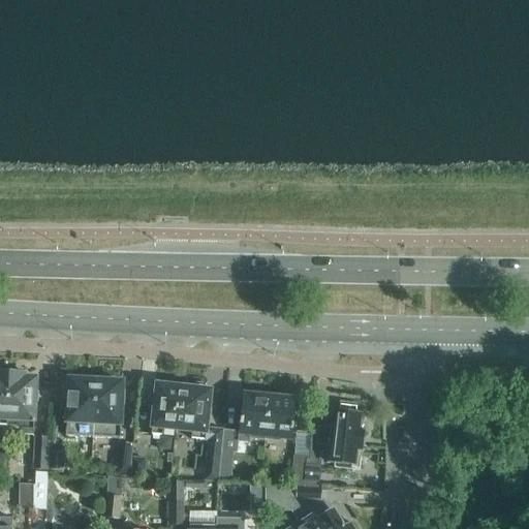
[(0,427),(6,428),(9,373),(0,372),(0,427)]
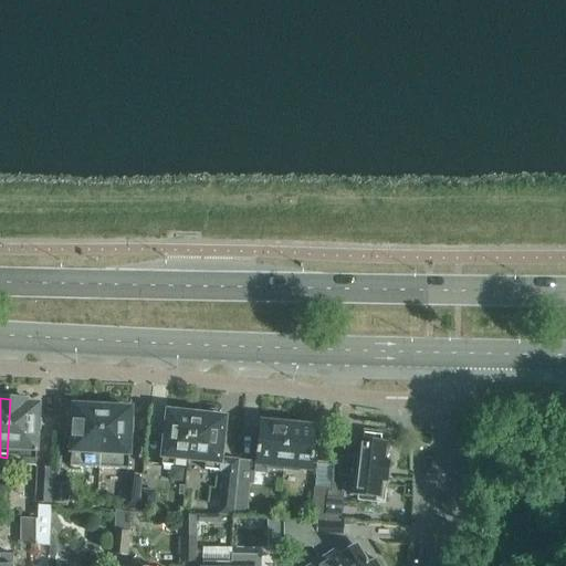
[(25,400),(10,399),(7,458),(21,459),(20,464),(34,465),(39,405),(25,405),(25,400)]
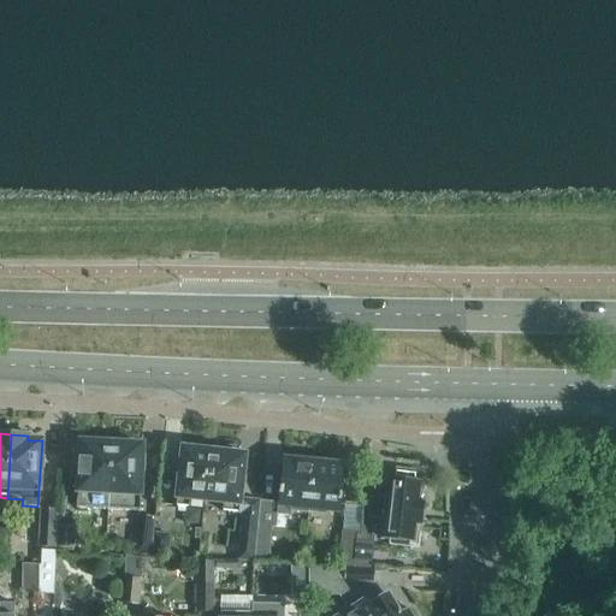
[(110,443),(110,439),(94,438),(94,442),(81,442),(77,508),(108,509),(111,443),(110,443)]
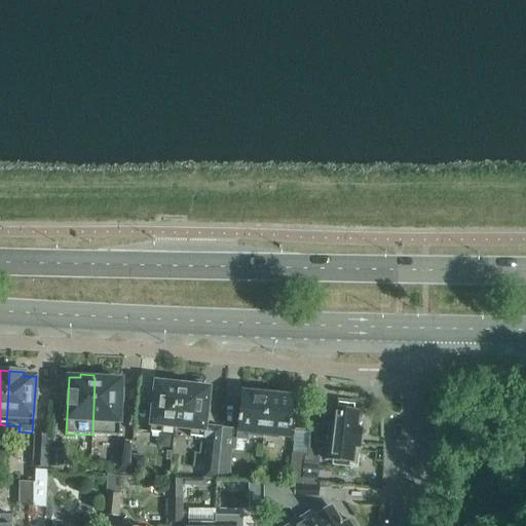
[(97,378),(95,378),(92,435),(119,437),(120,399),(124,399),(124,388),(121,388),(121,379),(110,379),(110,376),(98,375),(97,378)]
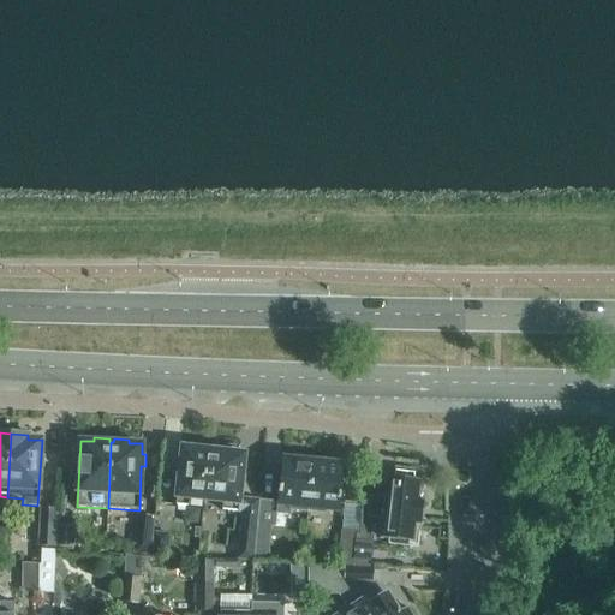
[(208,500),(213,451),(181,447),(175,506),(189,507),(189,497),(208,500)]
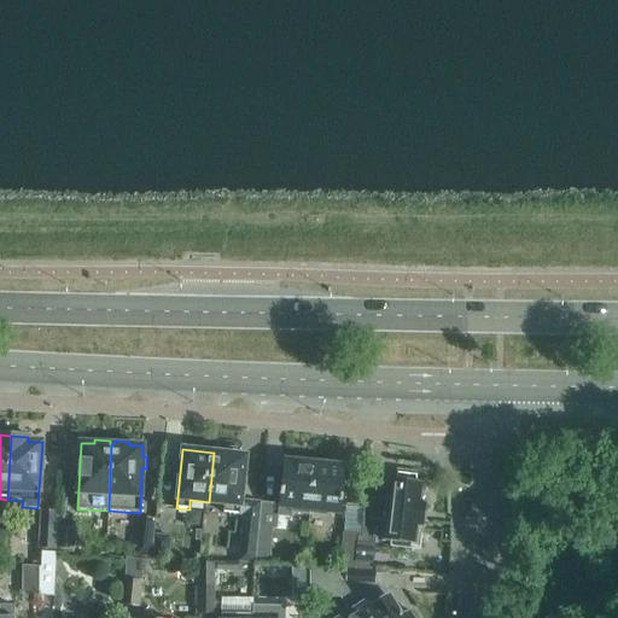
[(214,449),(214,453),(209,502),(227,505),(226,513),(239,514),(244,514),(239,560),(254,561),(257,528),(260,502),(260,501),(245,500),(245,501),(240,500),(245,456),(229,455),(229,452),(214,449)]
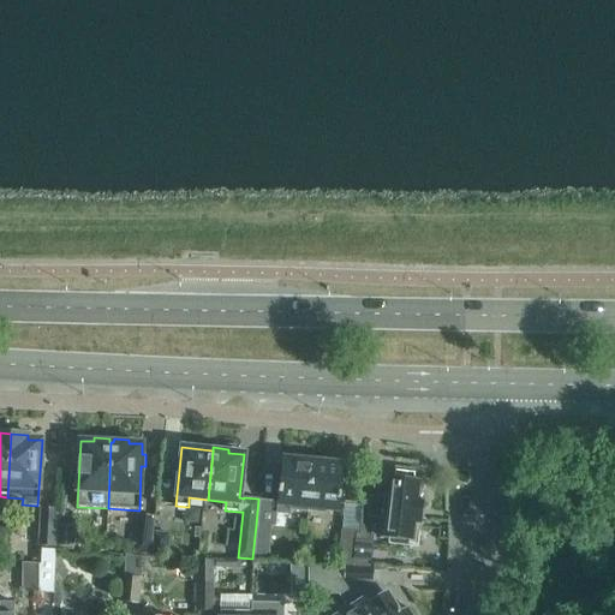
[(281,494),(280,502),(258,500),(256,525),(252,559),(267,561),(270,526),(274,527),(276,514),(290,515),(290,511),(308,513),(314,458),(293,455),(293,461),(282,460),(281,471),(284,472),(282,488),(280,488),(279,494),(281,494)]
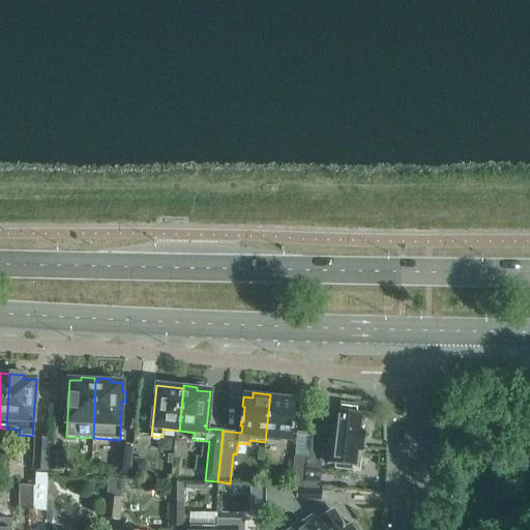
[(270,394),(265,442),(281,443),(282,438),(290,439),(291,430),(293,431),(294,425),(292,425),(293,411),(295,412),(296,402),(286,401),(286,396),(270,394)]
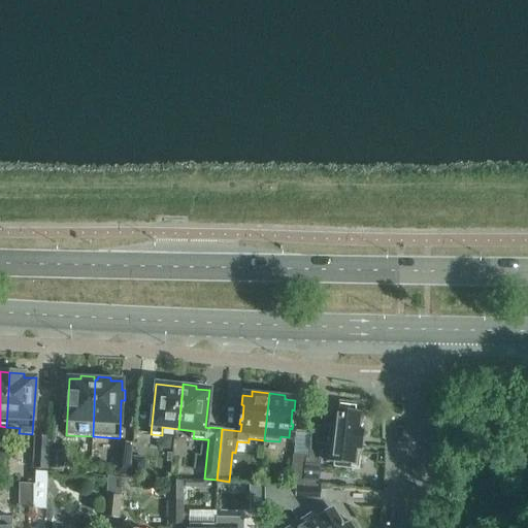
[(318,425),(316,443),(329,446),(327,461),(333,462),(333,466),(358,469),(362,430),(359,430),(360,415),(356,414),(354,414),(355,406),(339,404),(338,411),(337,411),(333,410),(331,427),(318,425)]
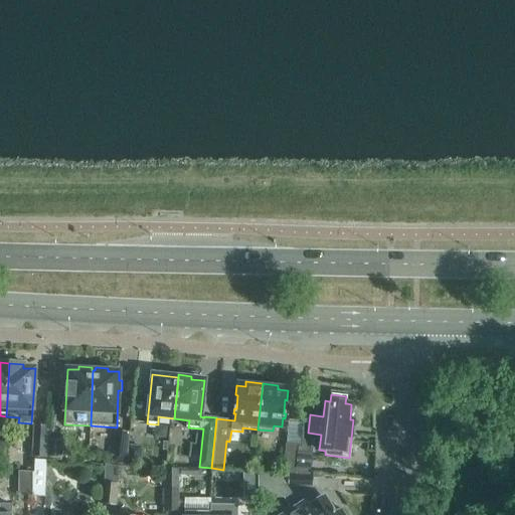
[(34,425),(33,458),(45,458),(47,425),(34,425)]
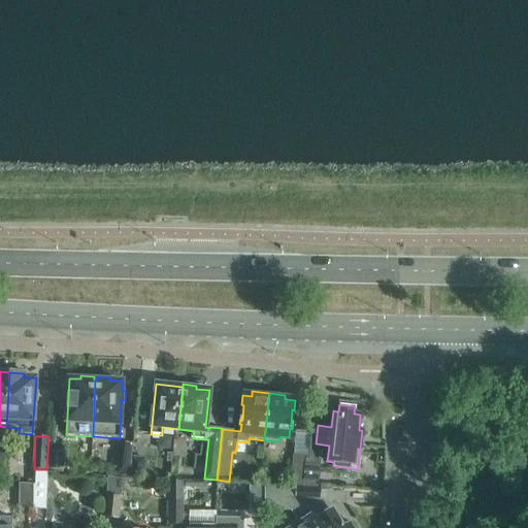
[(128,475),(132,443),(119,441),(116,474),(128,475)]
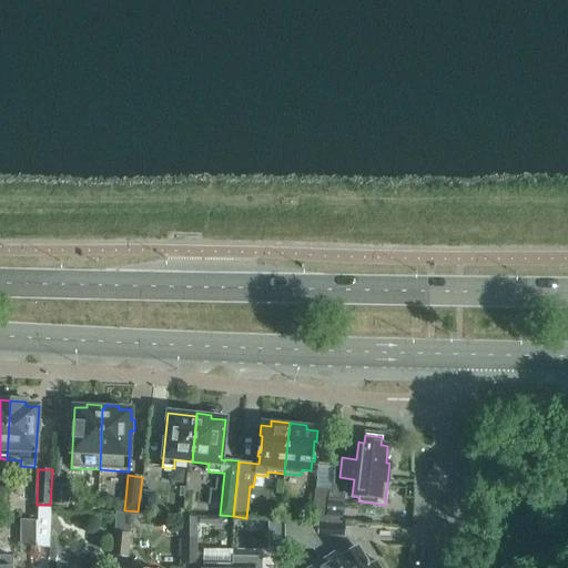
[(53,484),(52,505),(68,505),(69,485),(53,484)]
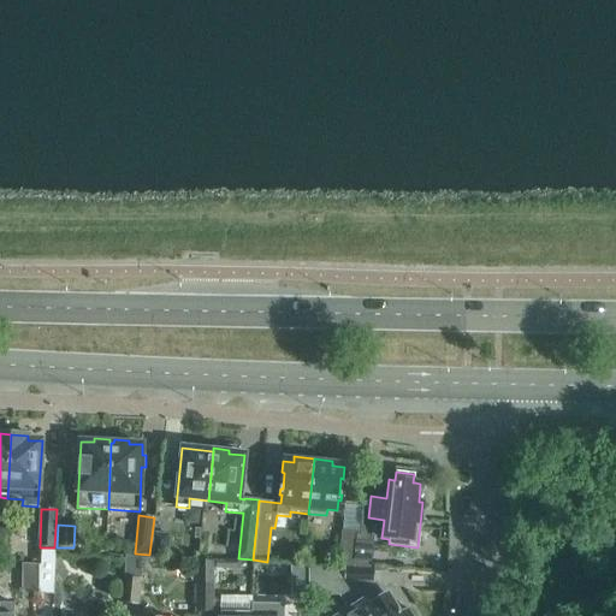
[(355,540),(356,532),(342,531),(339,564),(353,566),(353,567),(355,567),(357,542),(355,540)]
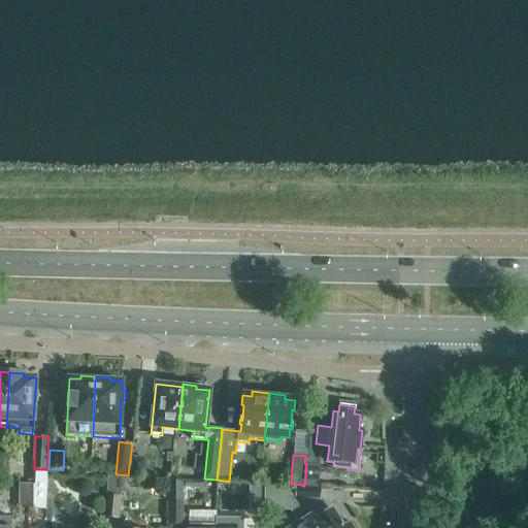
[(143,472),(145,458),(133,457),(131,471),(143,472)]
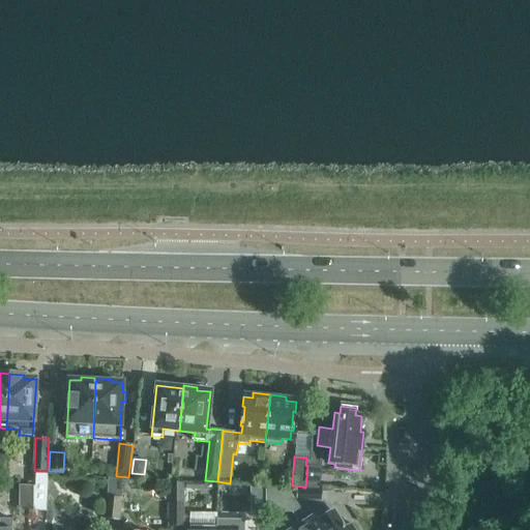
[(320,483),(322,467),(307,466),(305,488),(313,489),(313,483),(320,483)]
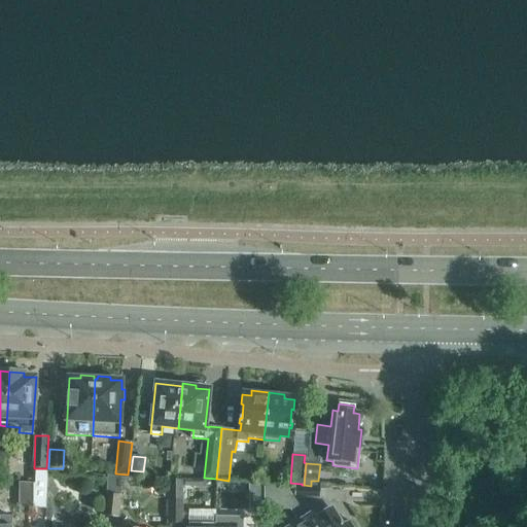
[(34,468),(34,507),(46,507),(46,468),(34,468)]
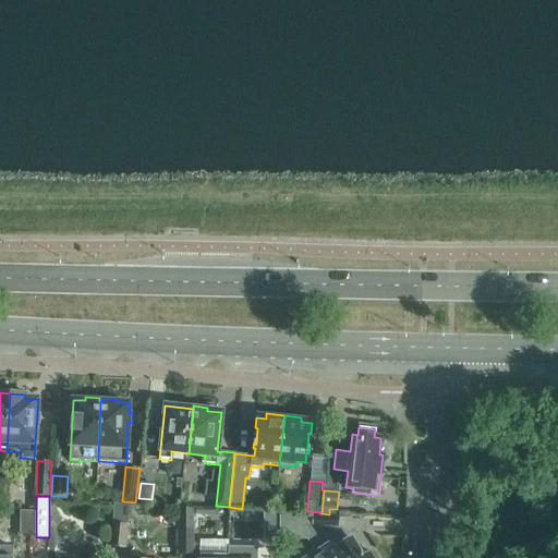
[(113,504),(111,547),(125,547),(128,505),(113,504)]
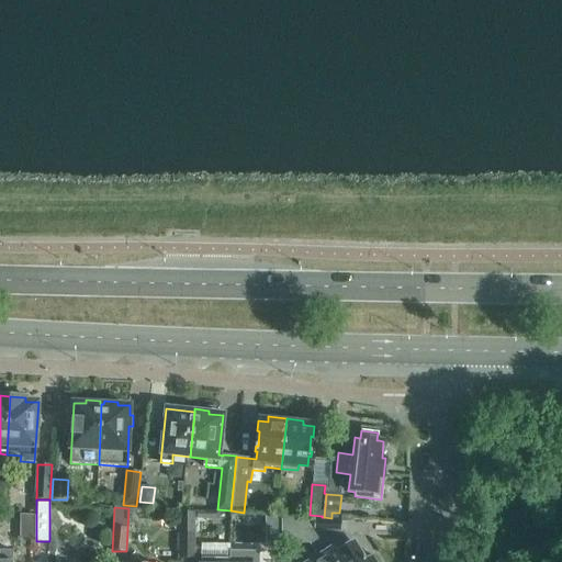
[(218,513),(180,512),(179,559),(193,559),(193,519),(218,519),(218,513)]
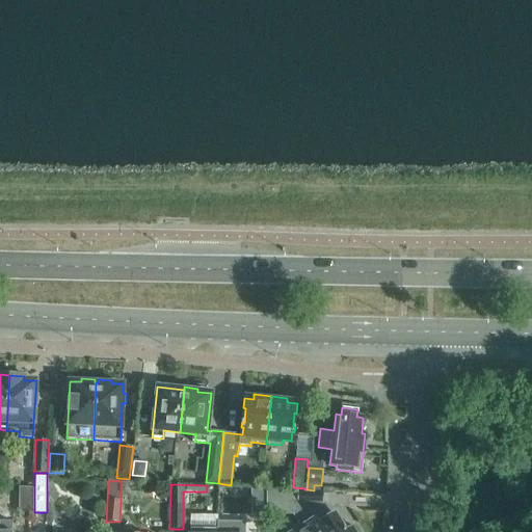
[(19,512),(32,512),(33,487),(19,486),(19,512)]
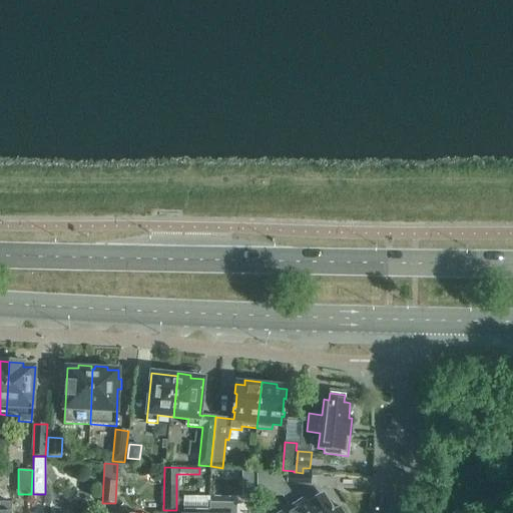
[(242,495),(257,495),(257,472),(242,472),(242,495)]
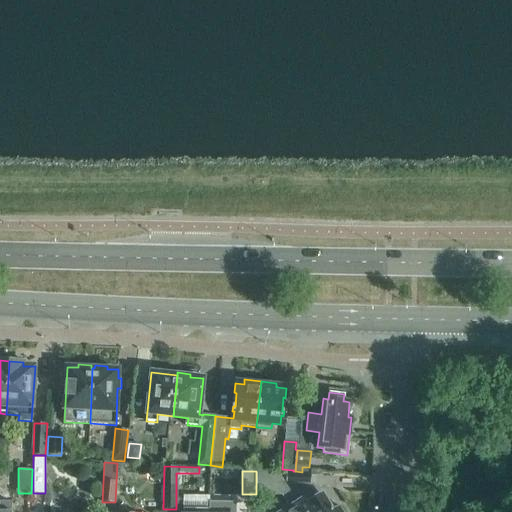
[(286,472),(256,471),(256,494),(281,495),(288,506),(278,511),(302,511),(298,504),(286,485),(286,473),(286,472)]
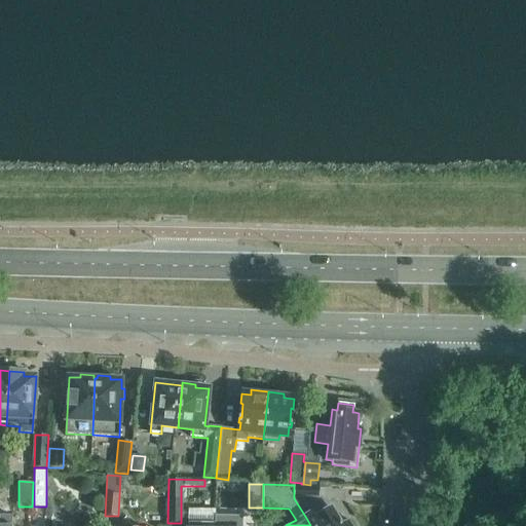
[(306,518),(310,525),(351,525),(348,520),(341,524),(339,522),(342,521),(337,512),(333,514),(329,508),(316,516),(305,498),(318,498),(318,486),(294,486),(294,498),(306,518)]
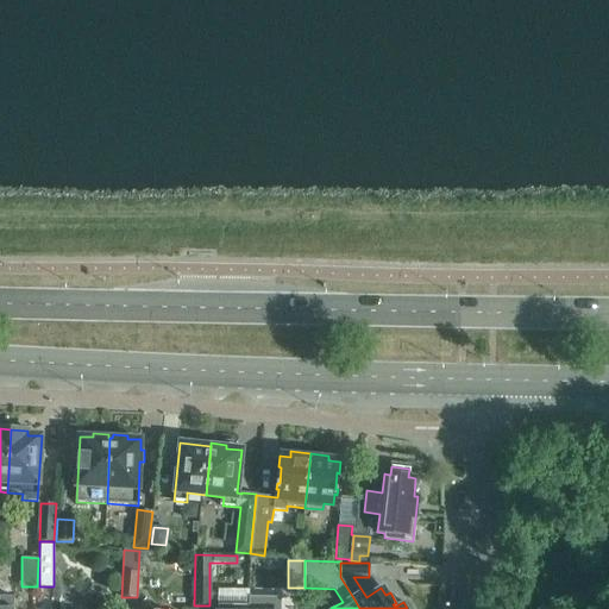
[(217,608),(249,608),(250,606),(249,606),(249,597),(249,589),(218,589),(218,604),(217,608)]
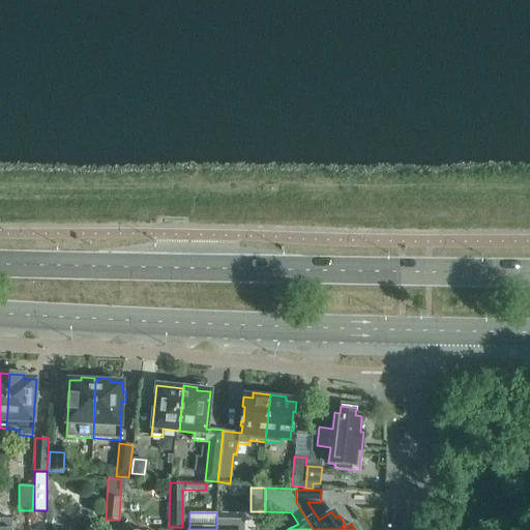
[(0,529),(10,529),(11,519),(0,519),(0,529)]
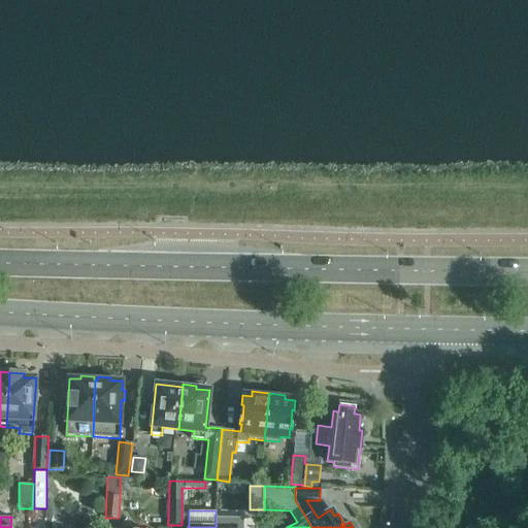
[(242,527),(243,518),(216,518),(216,525),(217,525),(216,527),(242,527)]
